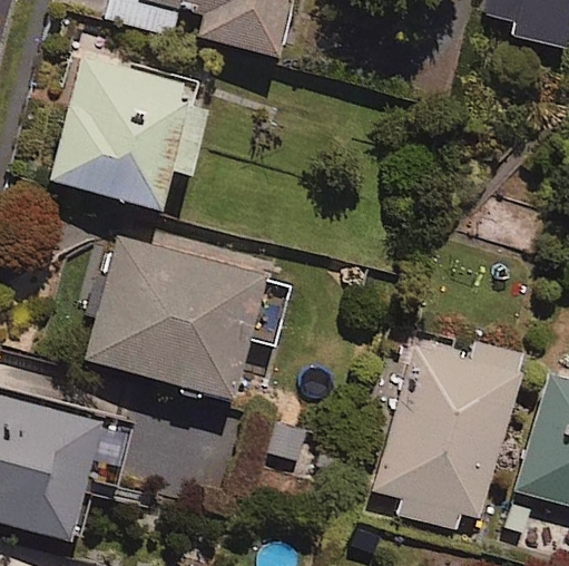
[(106,0),(102,17),(173,32),(179,5),(206,10),(200,39),(280,57),(292,0),(106,0)]
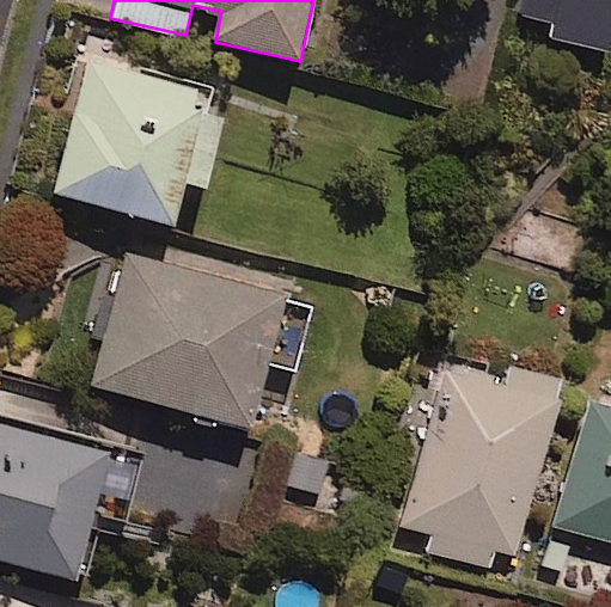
[(610,13),(610,0),(517,0),(511,28),(604,48),(610,13)]
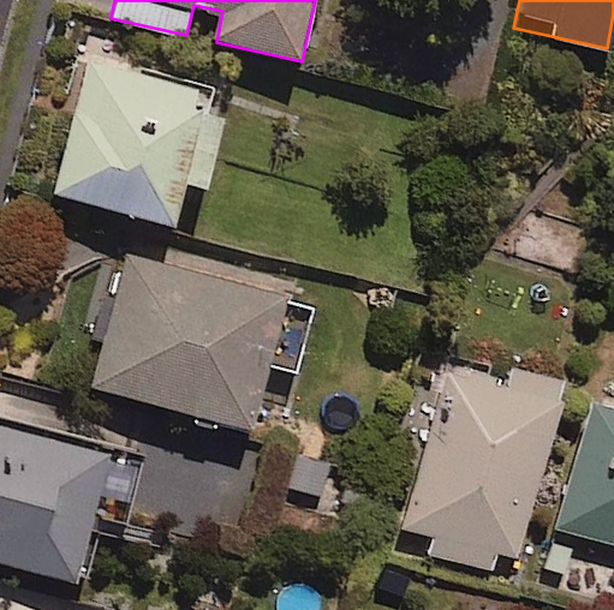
[(206,90),(91,57),(53,193),(176,228),(188,186),(207,192),(228,120),(200,112),(206,90)]
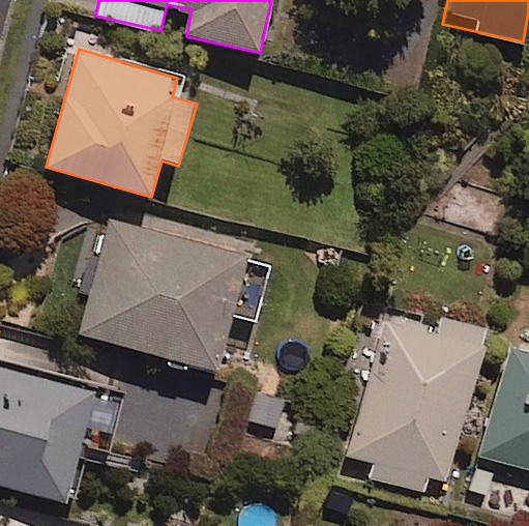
[(269,262),(110,217),(79,332),(215,371),(231,314),(253,320),(269,262)]
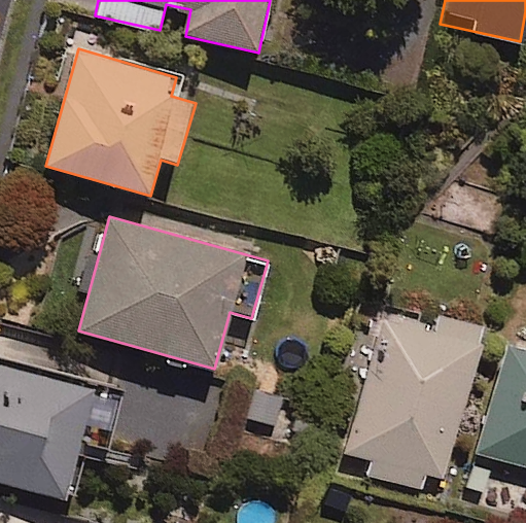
[(525,346),(474,335),(448,444),(525,462),(525,346)]
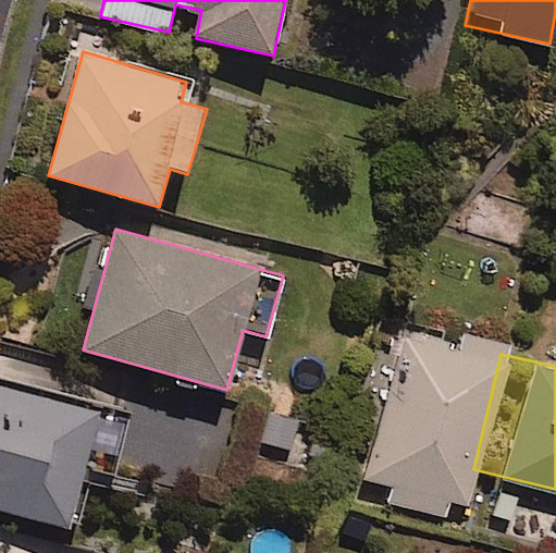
[(127,422),(0,384),(0,508),(69,529),(86,468),(112,476),(127,422)]
